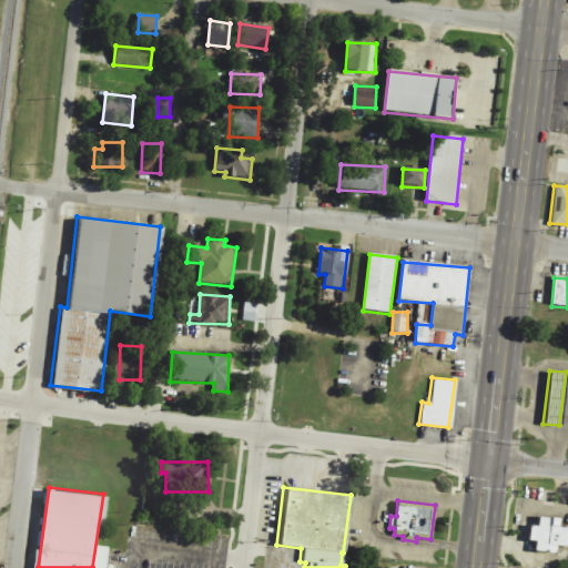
[(567,526),(558,526),(559,518),(537,516),(536,525),(528,525),(526,539),(534,540),(533,550),(551,553),(555,549),(555,544),(567,546),(567,526)]
